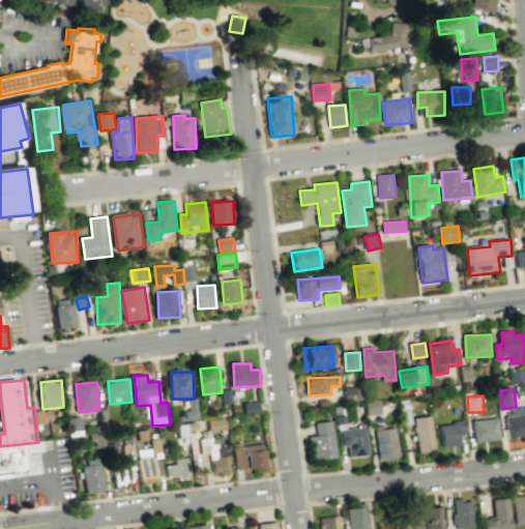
[(188,420),(202,419),(201,399),(192,400),(192,412),(187,412),(188,420)]
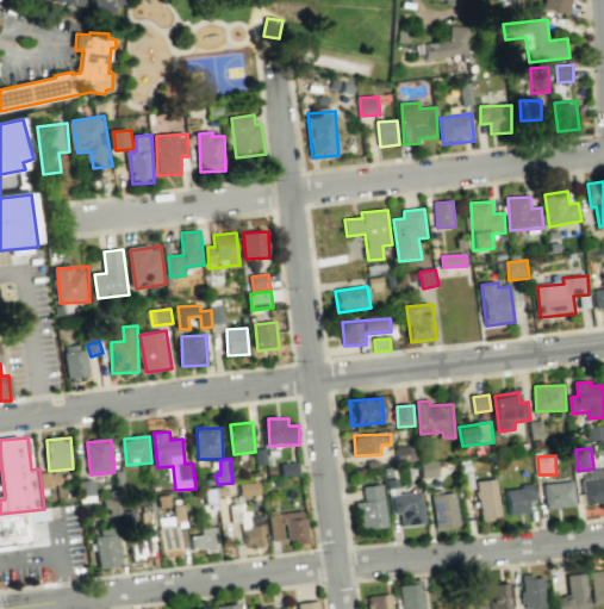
[(585,480),(589,505),(603,503),(603,468),(593,471),(595,479),(585,480)]
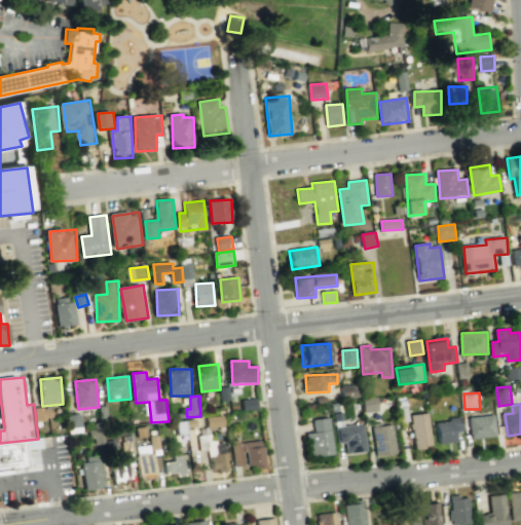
[(53,408),(38,409),(39,414),(37,414),(38,421),(54,419),(53,408)]
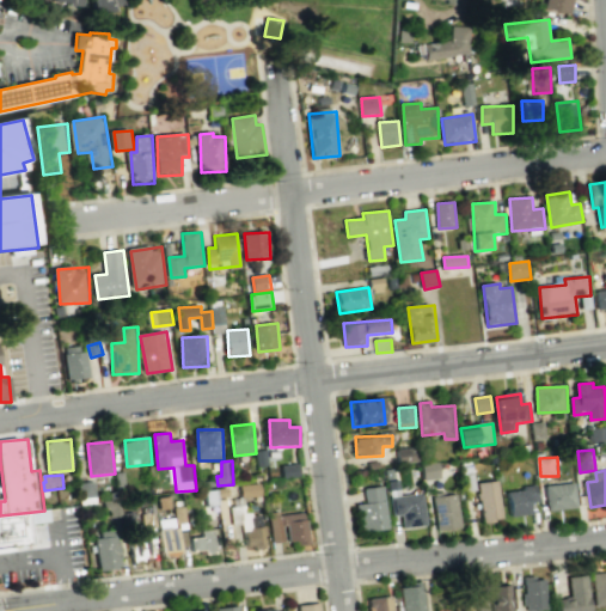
[(481,483),(484,521),(505,520),(501,481),(481,483)]
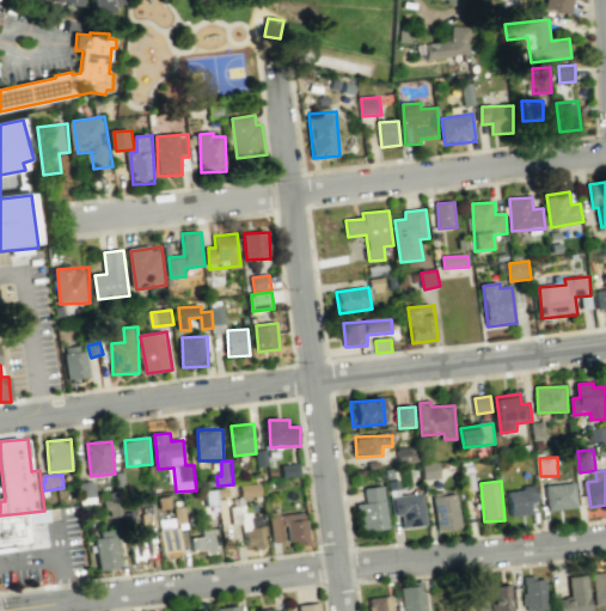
[(85,506),(101,503),(97,482),(81,484),(85,506)]
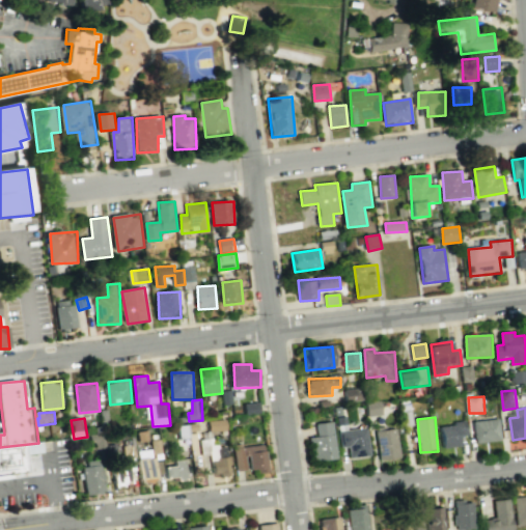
[(478,444),(504,441),(501,419),(475,422),(478,444)]
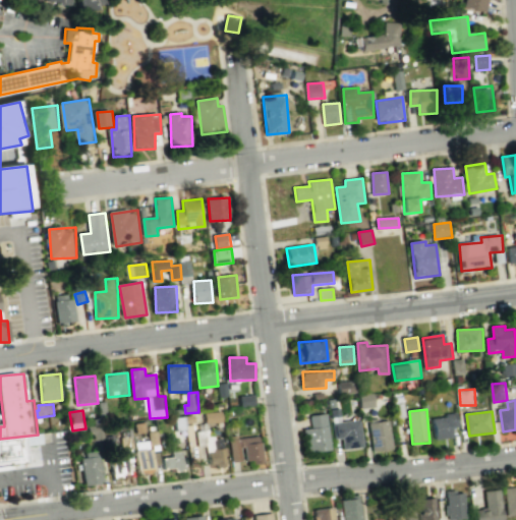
[(208,424),(225,422),(225,412),(208,413),(208,424)]
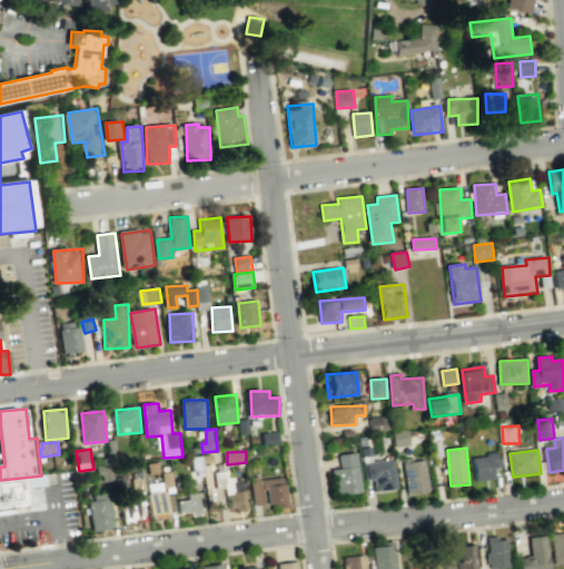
[(340,455),(343,469),(334,470),(337,497),(365,492),(358,453),(340,455)]
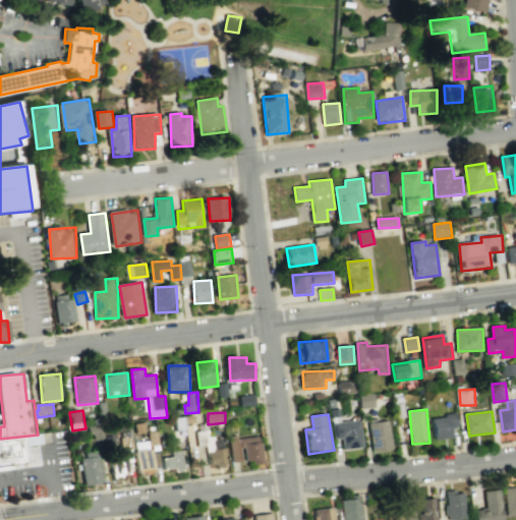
[(435,417),(437,440),(454,439),(453,428),(461,428),(459,415),(435,417)]
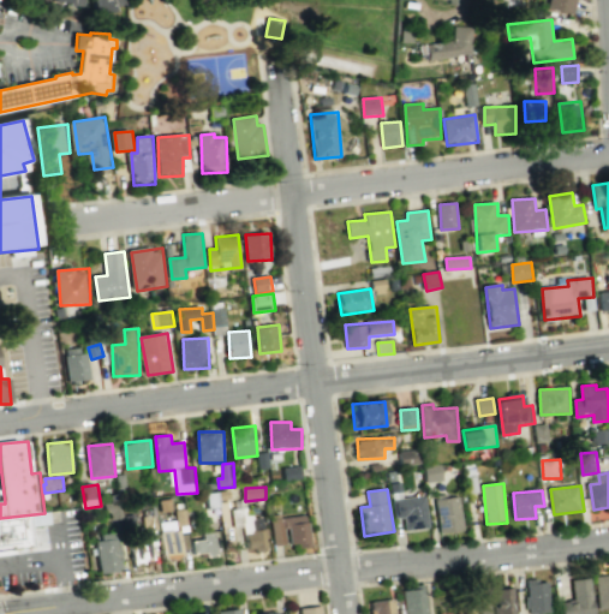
[(466,531),(463,495),(440,498),(442,534),(466,531)]
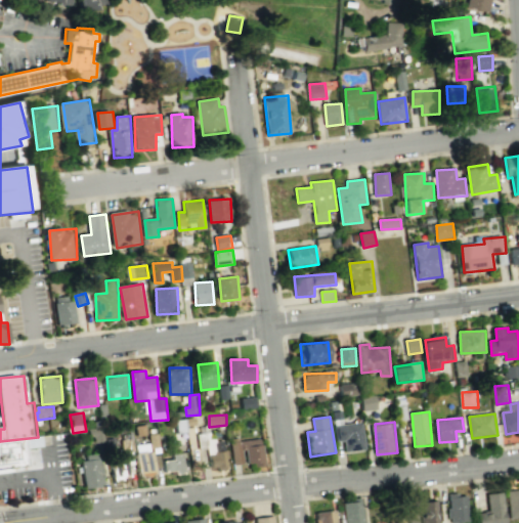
[(340,442),(346,441),(347,452),(368,450),(364,423),(339,425),(340,442)]
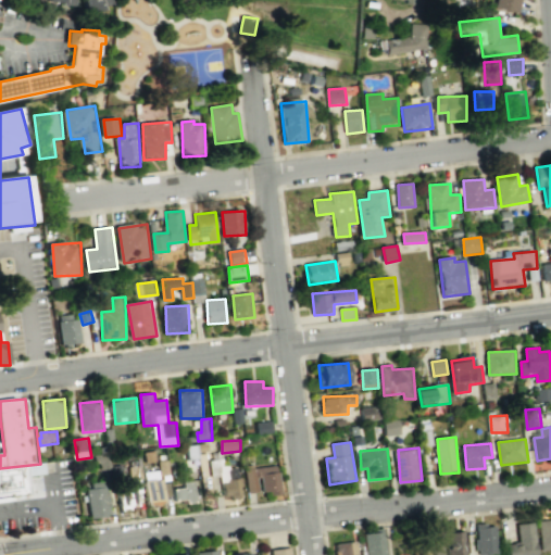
[(225,500),(243,499),(242,467),(226,468),(226,461),(213,461),(214,477),(225,477),(225,500)]
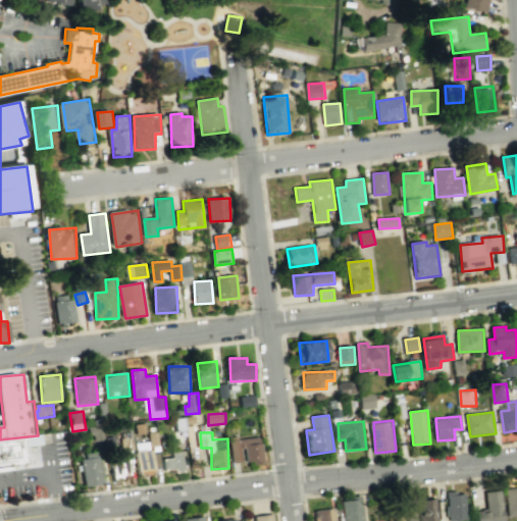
[(233,439),(235,463),(247,462),(248,466),(265,464),(262,436),(233,439)]
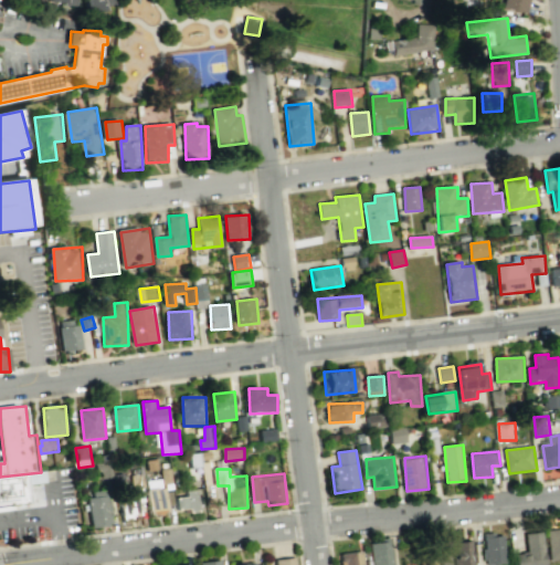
[(0,513),(33,509),(29,475),(0,478),(0,513)]
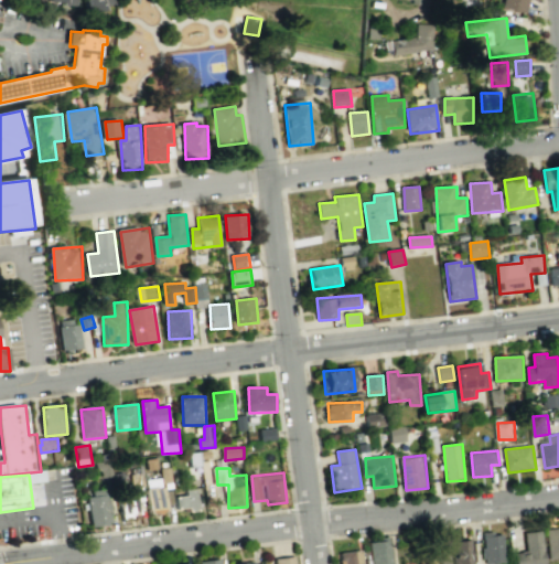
[(125,518),(143,517),(143,502),(149,502),(148,487),(136,488),(136,495),(124,495),(125,518)]
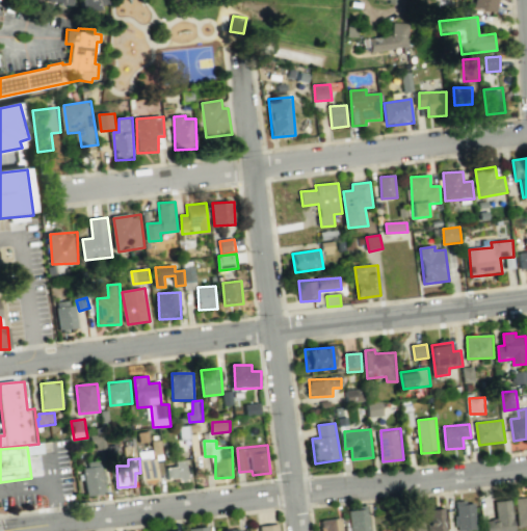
[(159,459),(142,459),(143,484),(161,482),(159,459)]
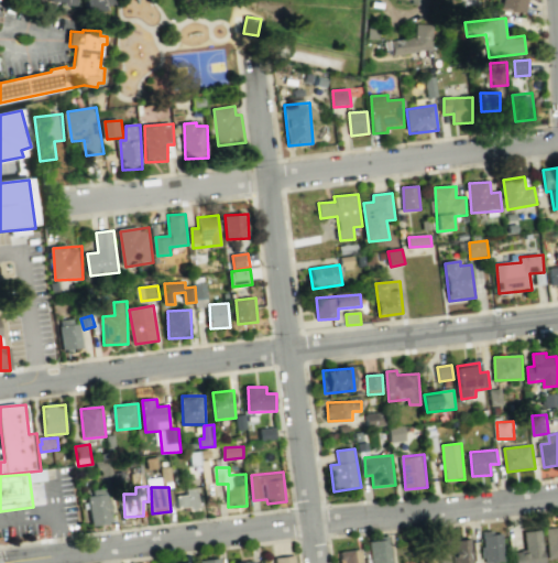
[(179,509),(190,508),(190,511),(200,511),(198,488),(188,489),(189,496),(179,496),(179,509)]
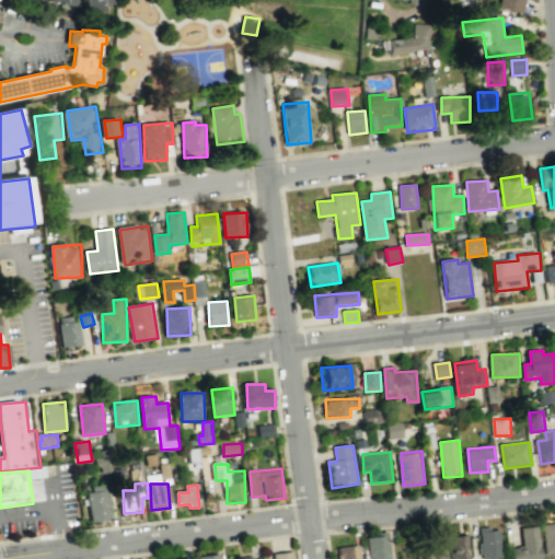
[(111,487),(89,489),(92,522),(114,520),(111,487)]
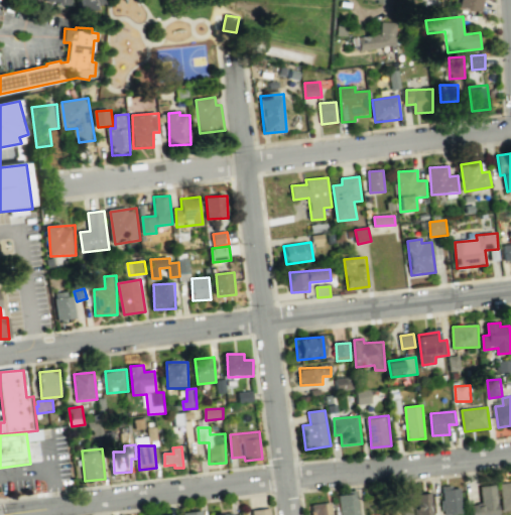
[(505,512),(510,511),(510,483),(501,485),(505,512)]
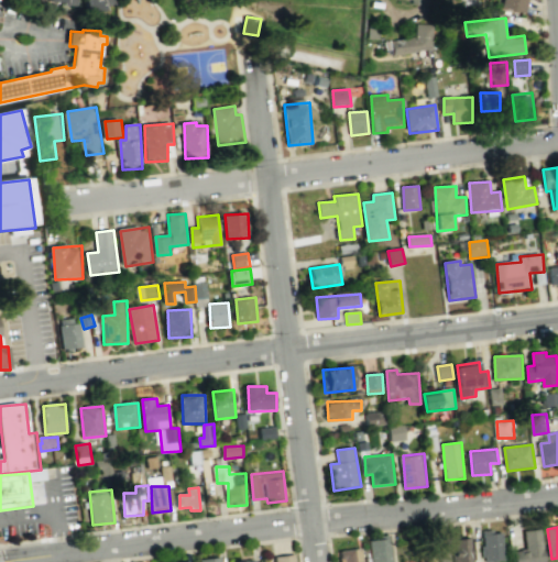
[(547,561),(544,529),(526,531),(528,550),(516,552),(516,561),(547,561)]
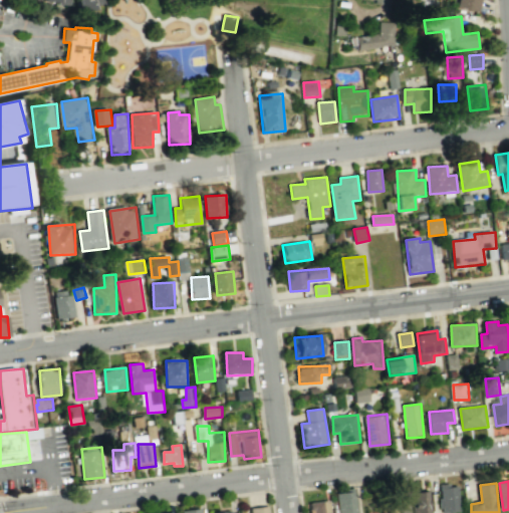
[(462,512),(460,485),(442,486),(444,512),(462,512)]
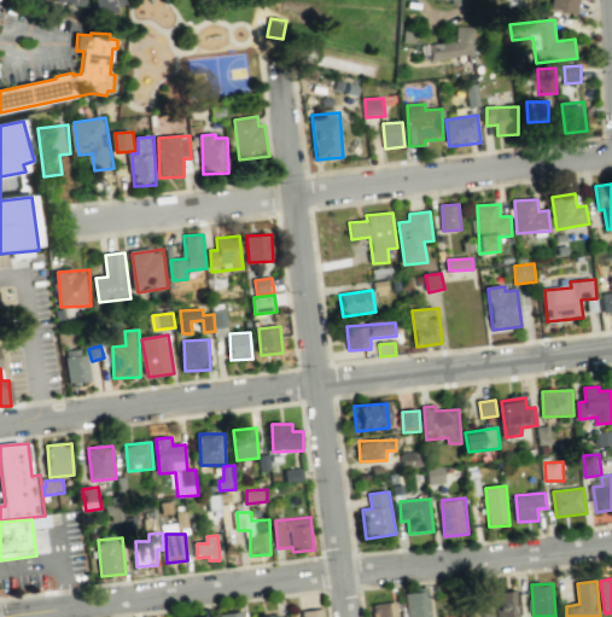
[(432,616),(431,591),(408,592),(408,616),(432,616)]
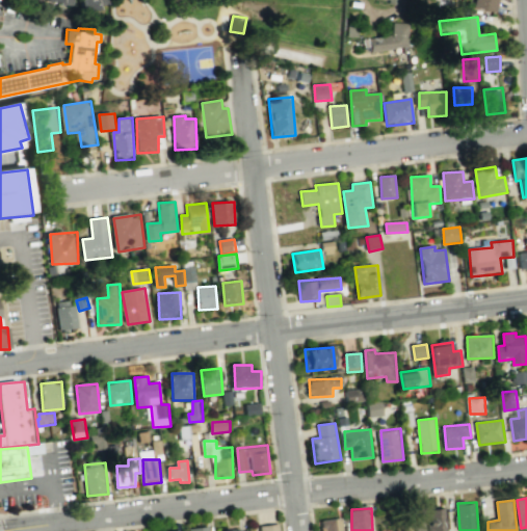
[(447,530),(446,509),(427,510),(428,519),(418,519),(418,530),(447,530)]
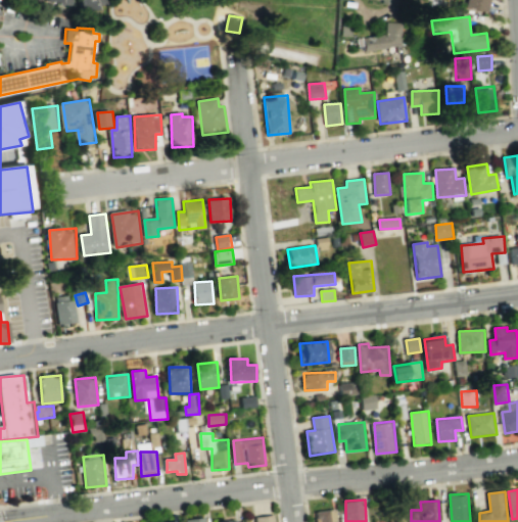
[(338,521),(337,510),(317,513),(318,521),(338,521)]
